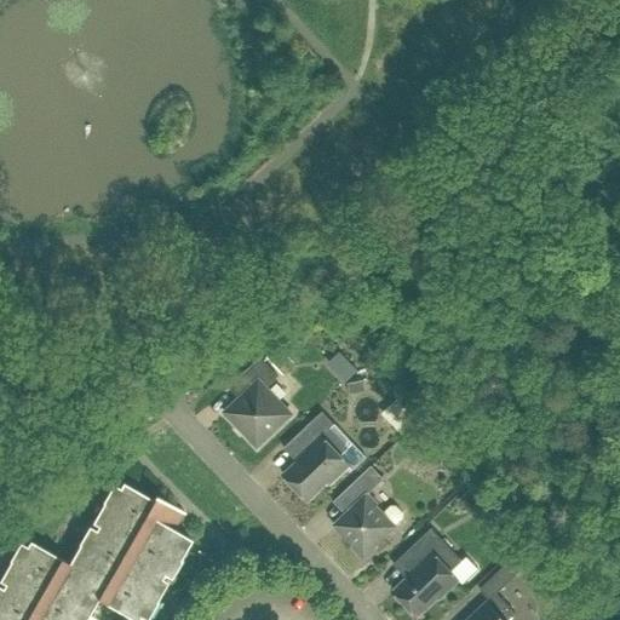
[(279,375),(260,356),(229,386),(239,397),(224,412),(257,446),(292,413),(267,386),(279,375)]
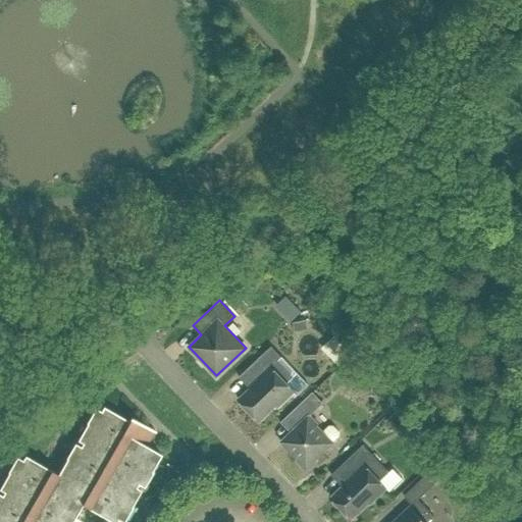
[(343,369),(357,354),(340,336),(324,351),(343,369)]
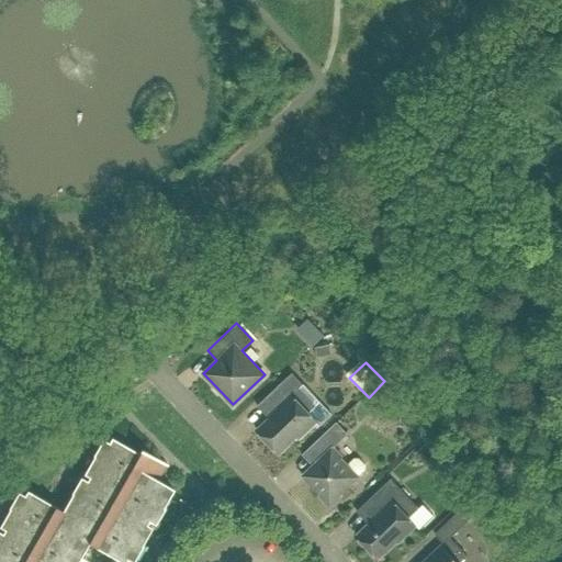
[(303,384),(292,372),(257,405),(269,418),(257,430),(279,452),(296,436),(299,437),(315,422),(319,425),(332,414),(319,401),(315,405),(299,388),(303,384)]
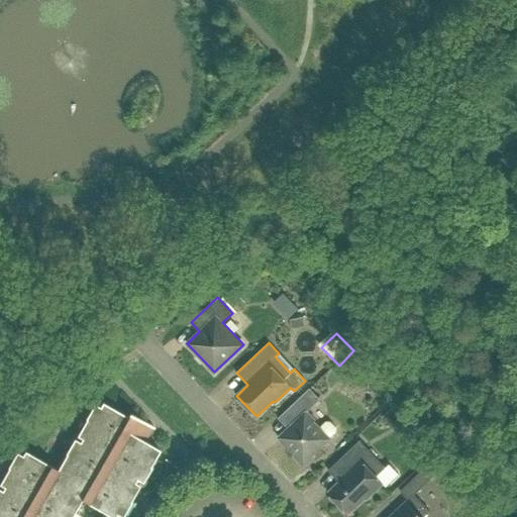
[(320,399),(309,388),(278,418),(288,428),(279,437),(295,454),(294,455),(303,467),(313,456),(312,455),(329,438),(335,431),(335,427),(330,421),(326,421),(319,427),(313,421),(314,420),(306,412),(320,399)]
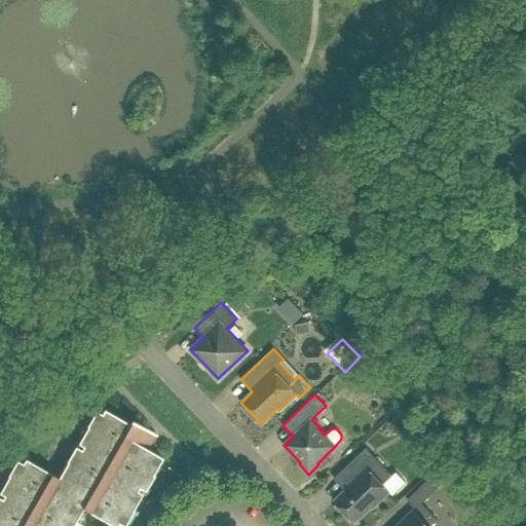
[(128,423),(98,407),(57,478),(39,467),(19,456),(0,488),(0,525),(71,525),(81,509),(112,525),(121,525),(161,458),(147,450),(156,435),(130,420),(128,423)]
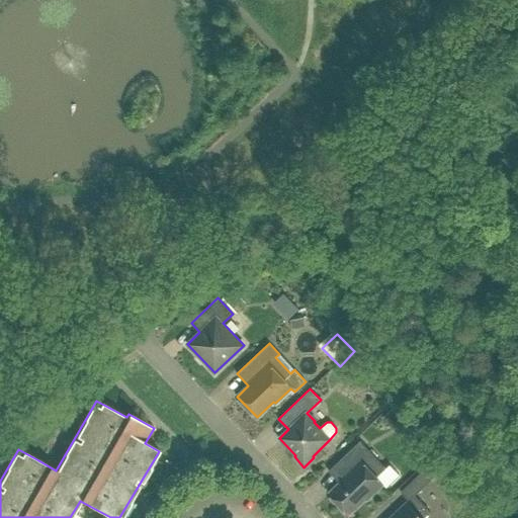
[(400,418),(392,409),(381,418),(393,430),(403,421),(400,418)]
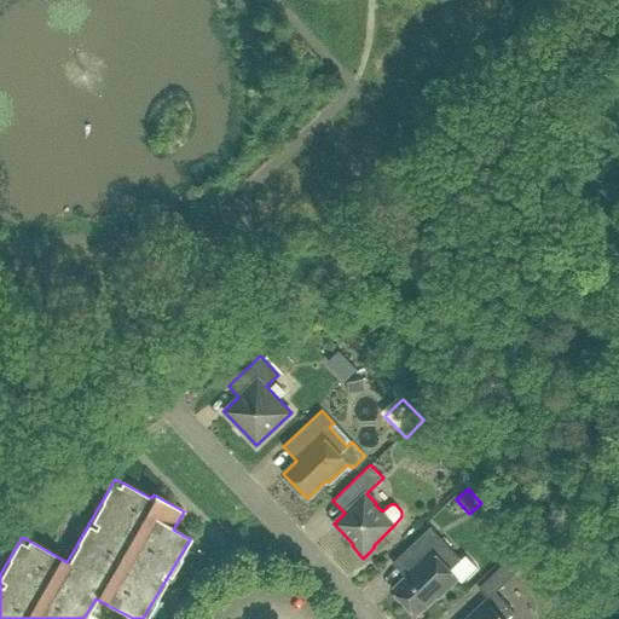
[(461,559),(431,527),(393,562),(406,577),(393,589),(417,614),(437,596),(439,597),(458,579),(450,571),(461,559)]
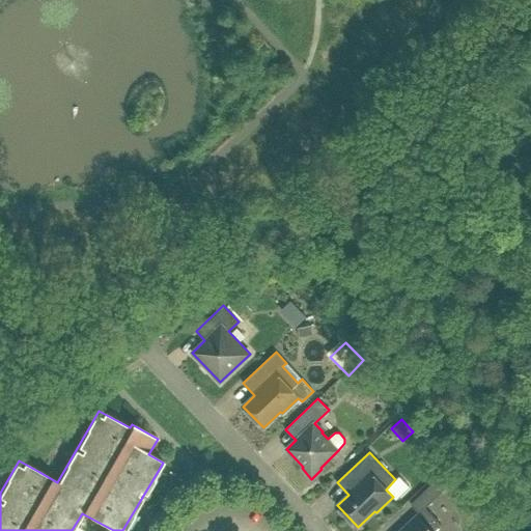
[(445,490),(437,480),(411,504),(419,513),(400,530),(435,530),(442,525),(425,508),(445,490)]
